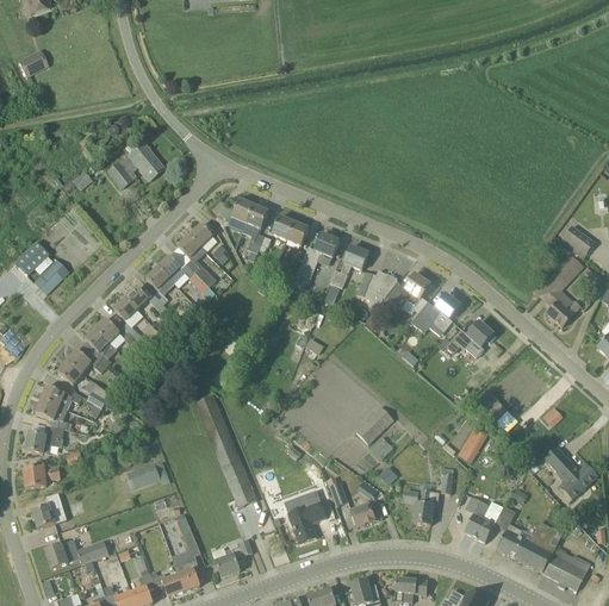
[(22,0),(28,14),(48,7),(45,0),(22,0)]
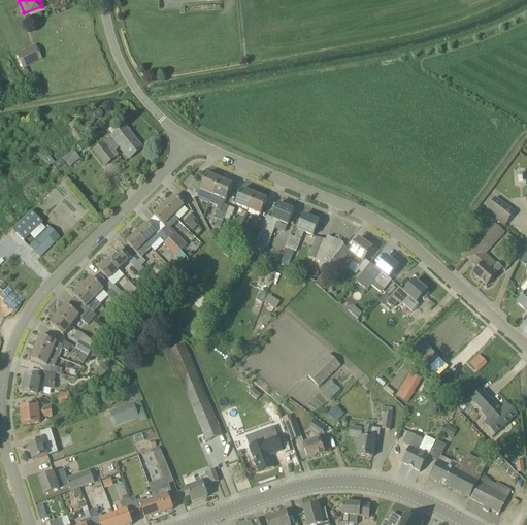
[(14,54),(22,67),(40,57),(33,43),(14,54)]
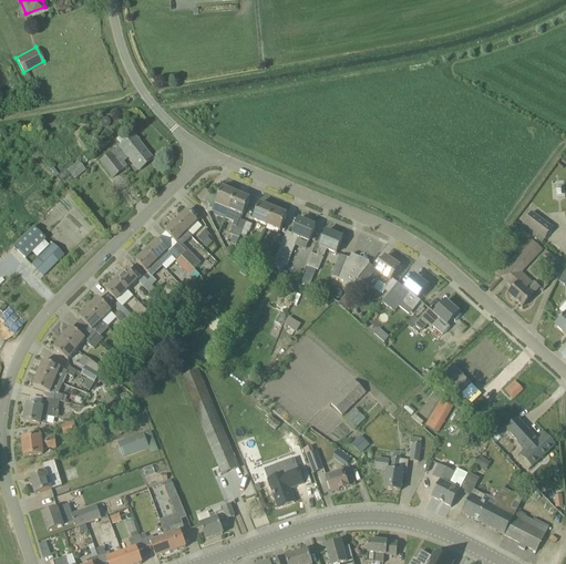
[(132,133),(99,160),(112,176),(121,170),(120,168),(125,164),(122,160),(127,155),(137,168),(151,157),(132,133)]
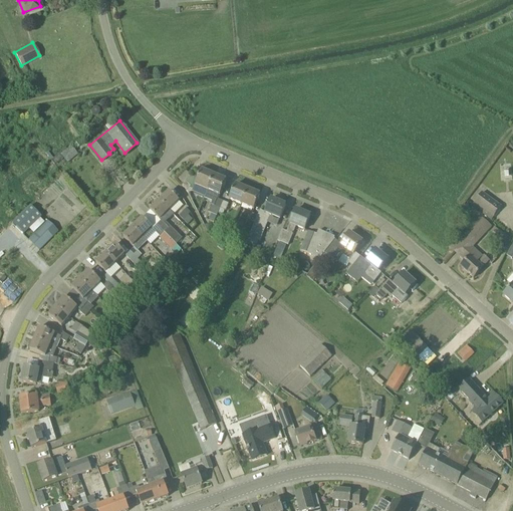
[(69,145),(58,152),(61,156),(65,161),(75,153),(69,145)]
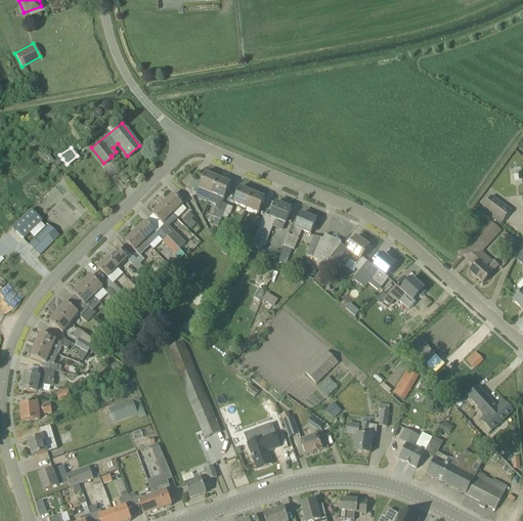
[(184,185),(183,186),(189,192),(193,188),(194,189),(193,190),(209,197),(211,192),(217,176),(205,171),(200,182),(194,176),(192,179),(191,178),(190,179),(189,178),(192,176),(189,172),(179,180),(184,185)]
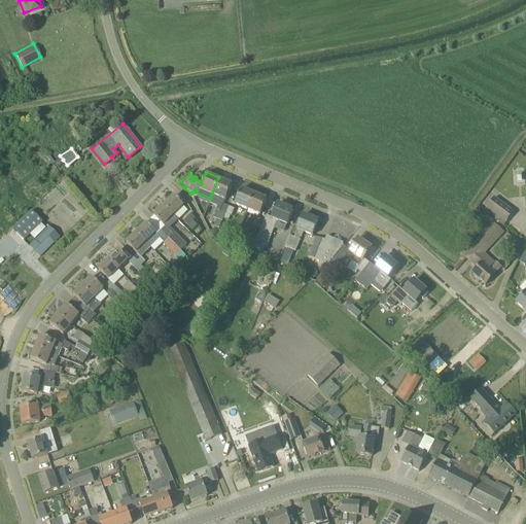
[(213,215),(221,218),(224,211),(228,204),(222,202),(231,182),(218,177),(212,194),(209,201),(216,204),(216,207),(213,215)]
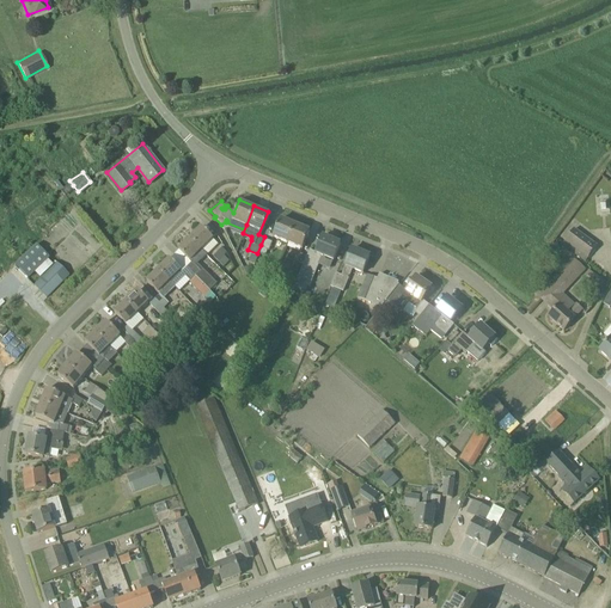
[(280,216),(272,234),(287,240),(294,222),(280,216)]
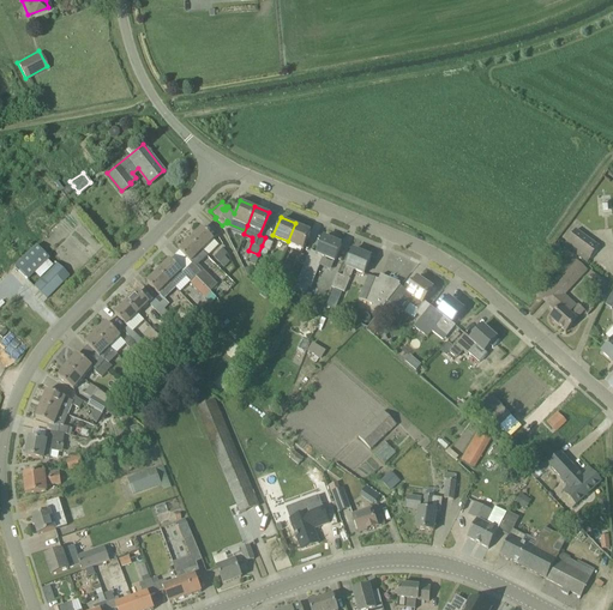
[(310,229),(295,223),(288,241),(302,247),(310,229)]
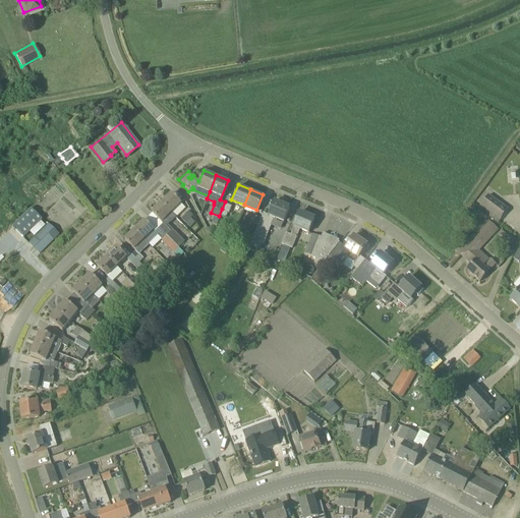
[(171,191),(161,202),(175,216),(185,206),(171,191)]
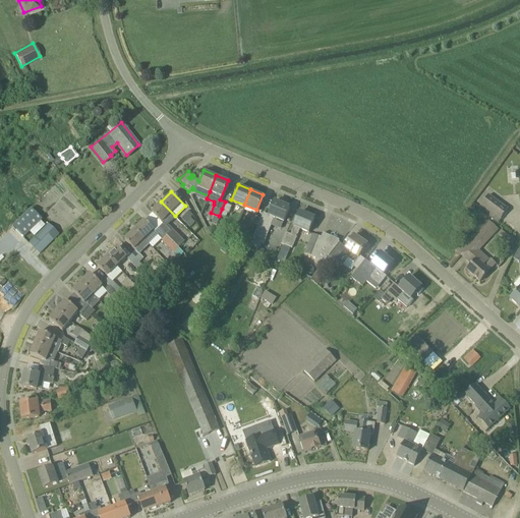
[(497,221),(507,208),(487,192),(477,207),(497,221)]
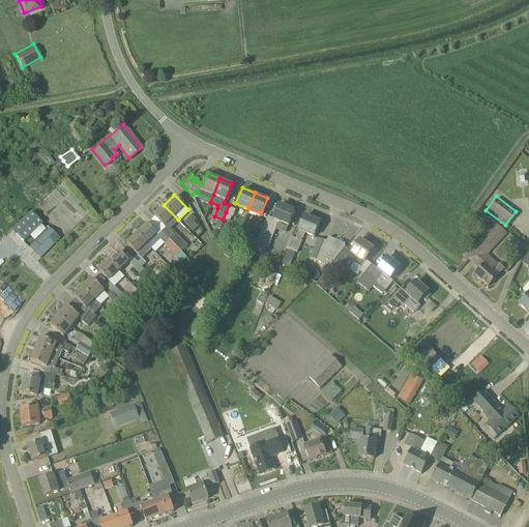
[(264,220),(261,228),(262,228),(256,242),(266,245),(267,246),(273,231),(278,220),(288,224),(294,209),(278,203),(272,216),(267,214),(264,220)]
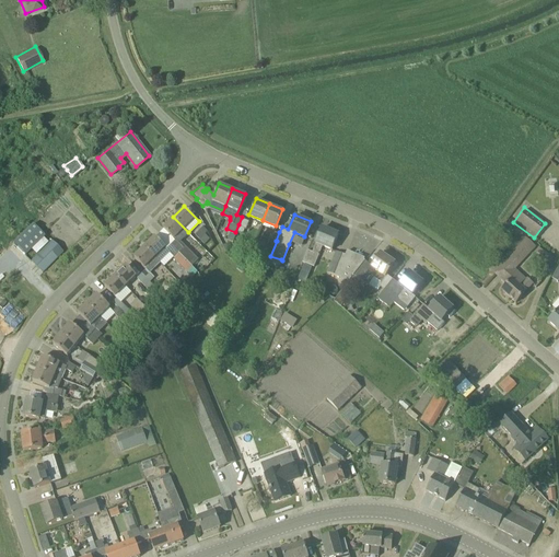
[(188,232),(173,217),(163,227),(173,236),(175,240),(171,244),(178,252),(184,257),(190,251),(181,240),(188,232)]
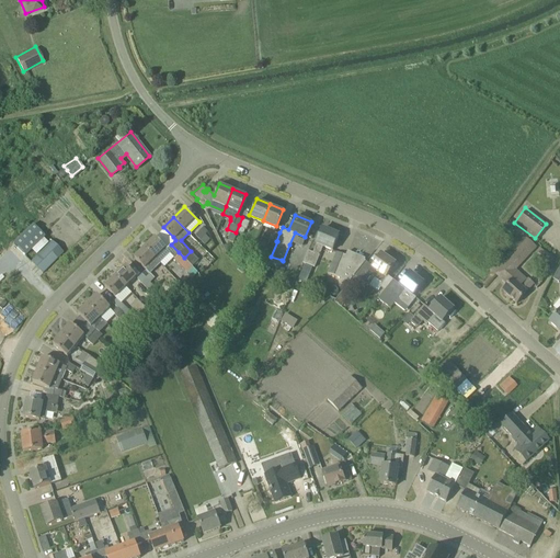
[(242,217),(239,225),(246,227),(249,219),(242,217)]
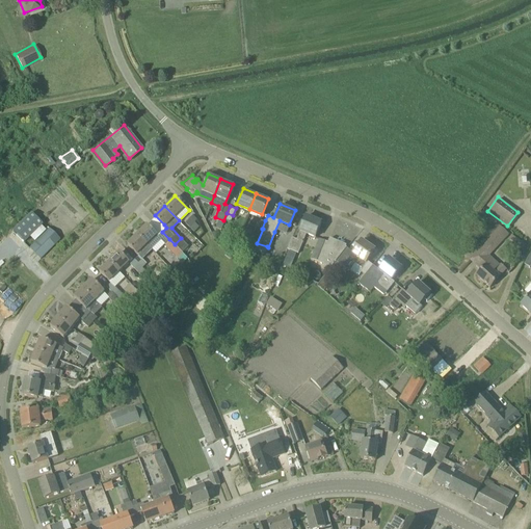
[(30,211),(11,229),(23,241),(42,222),(30,211)]
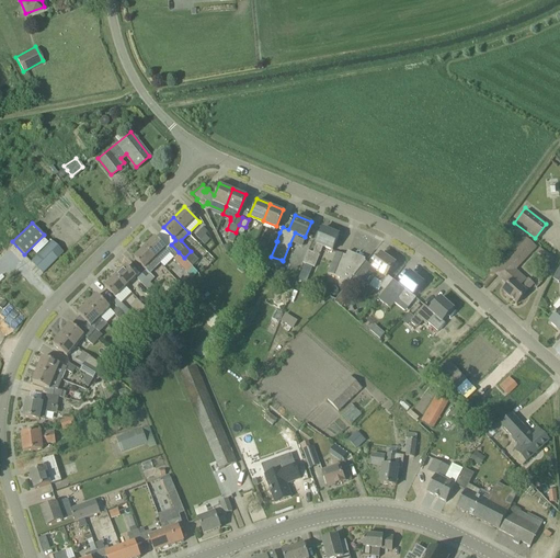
[(203,226),(195,232),(200,238),(204,242),(209,238),(205,232),(207,230),(203,226)]
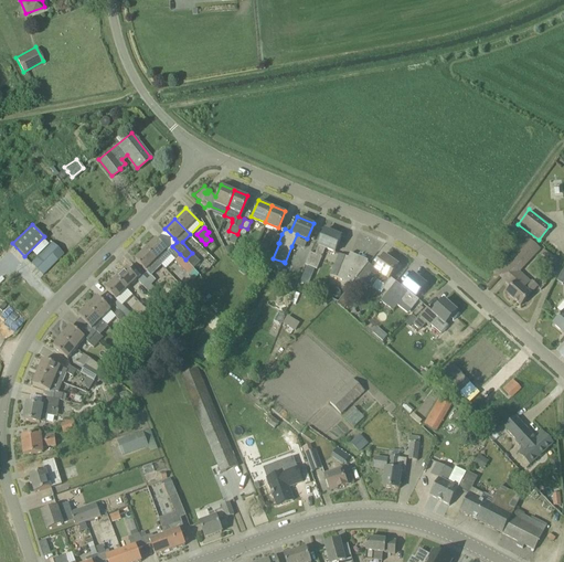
[(323,228),(318,243),(315,252),(309,250),(304,262),(316,267),(325,246),(334,250),(340,234),(323,228)]
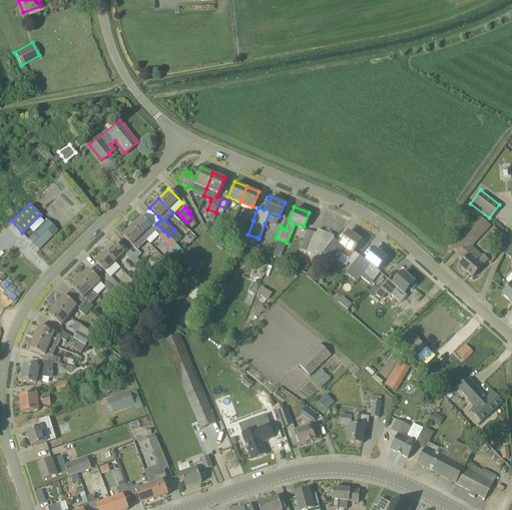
[(247,217),(252,220),(256,212),(250,210),(247,217)]
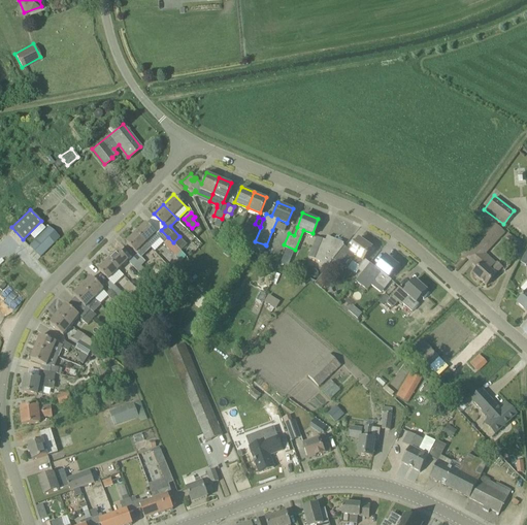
[(168,237),(161,230),(158,234),(155,231),(145,221),(135,231),(150,245),(154,250),(162,240),(175,254),(180,250),(179,249),(173,242),(168,237)]
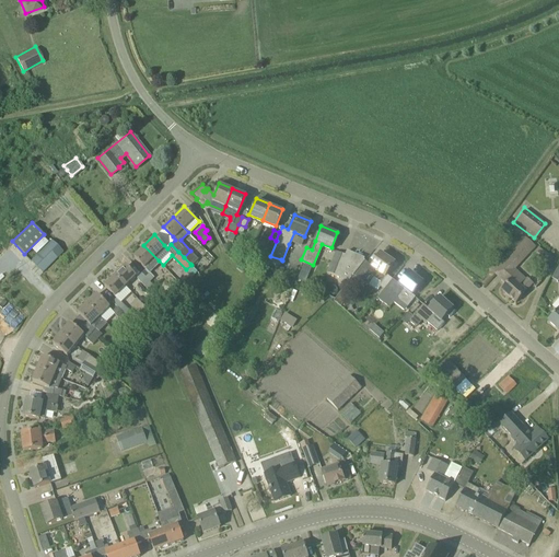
[(61,251),(50,239),(30,259),(41,270),(61,251)]
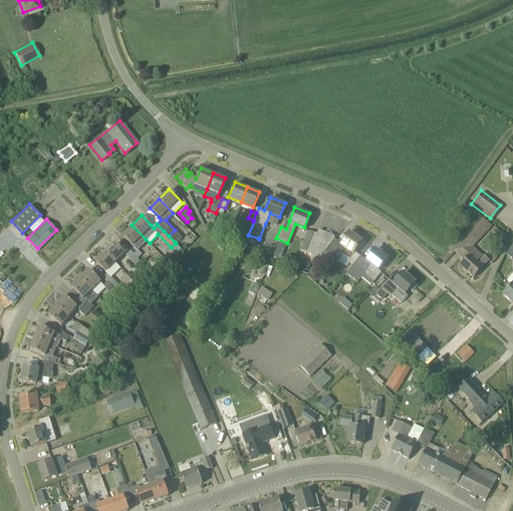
[(132,244),(133,245),(137,248),(146,239),(132,225),(122,234),(132,244)]
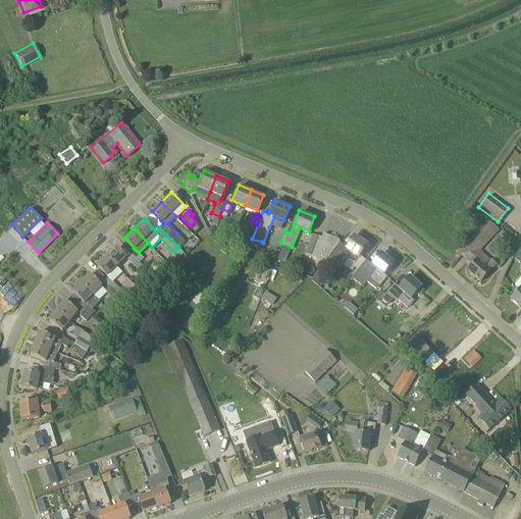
[(326,258),(328,254),(336,245),(340,239),(323,231),(321,237),(313,232),(305,252),(315,256),(324,260),(326,258)]
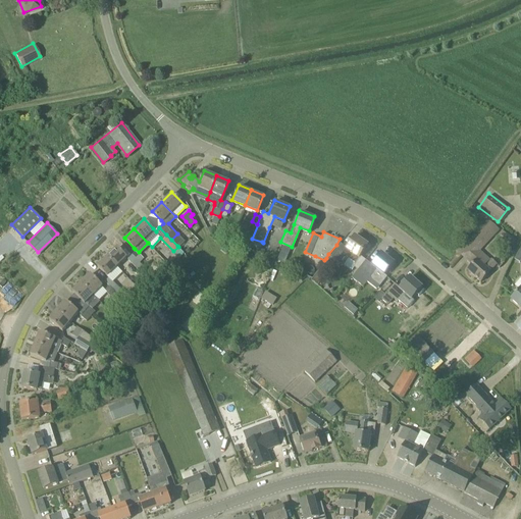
[(248,234),(241,235),(242,243),(249,242),(248,234)]
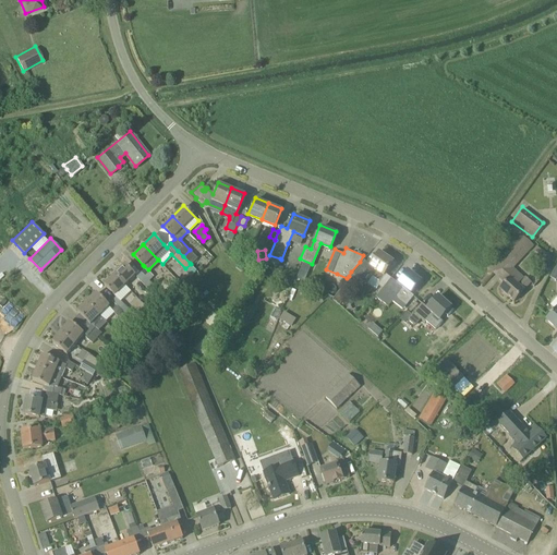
[(390,276),(385,272),(392,261),(378,251),(371,263),(367,266),(360,262),(351,272),(349,276),(354,279),(355,278),(359,280),(360,278),(366,282),(375,288),(377,284),(382,286),(390,276)]
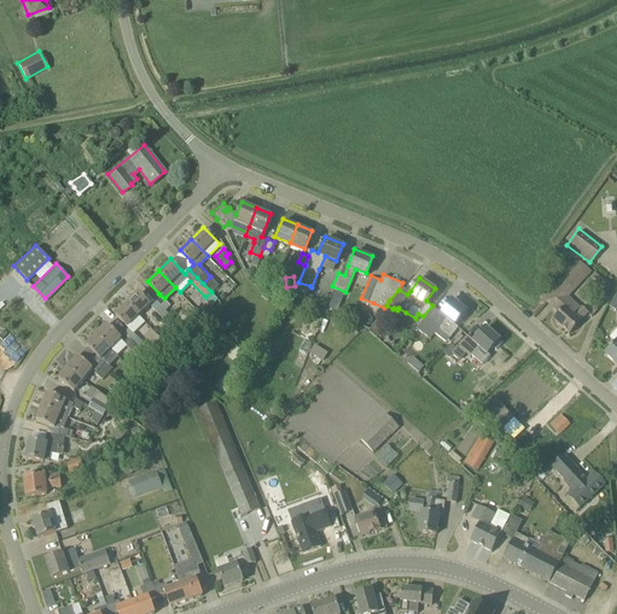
[(335,288),(327,307),(336,310),(343,292),(335,288)]
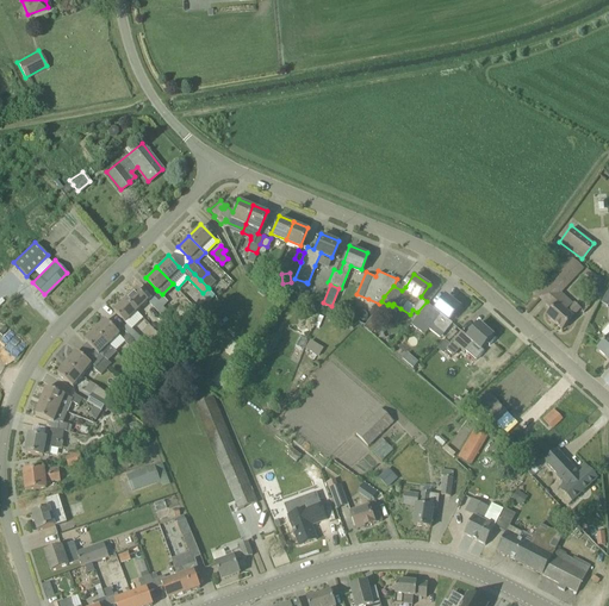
[(125,298),(136,310),(148,298),(136,287),(125,298)]
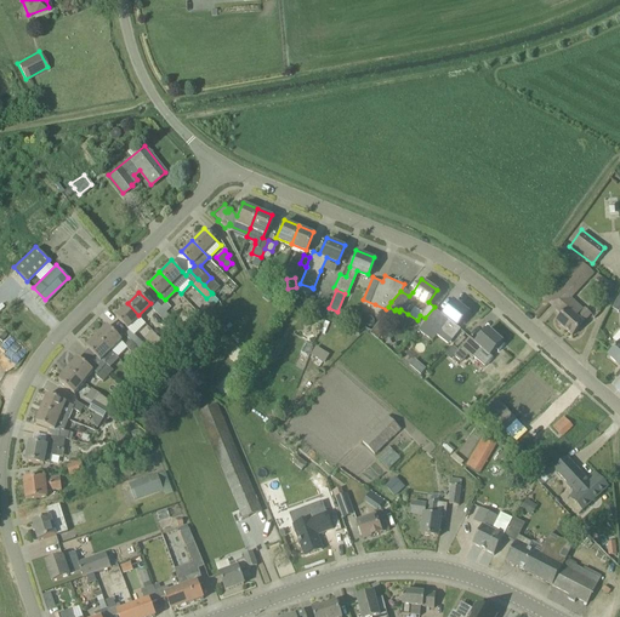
[(212,293),(206,298),(211,304),(217,298),(212,293)]
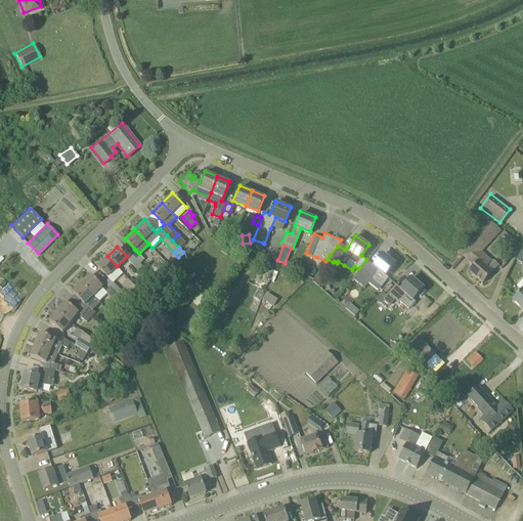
[(143,257),(139,253),(135,250),(131,254),(132,255),(139,262),(143,257)]
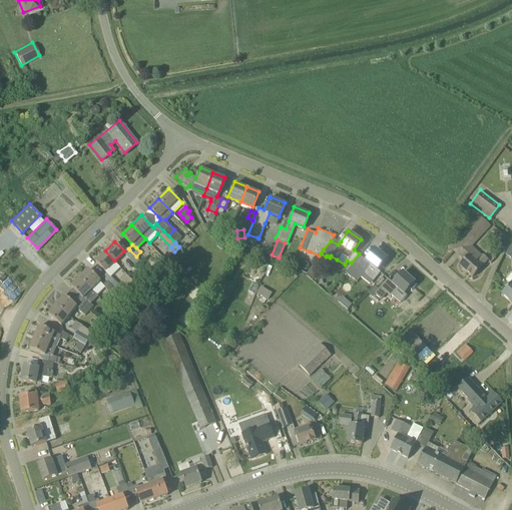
[(359,253),(351,263),(345,271),(356,280),(363,271),(373,279),(379,271),(377,269),(386,257),(374,247),(365,259),(359,253)]
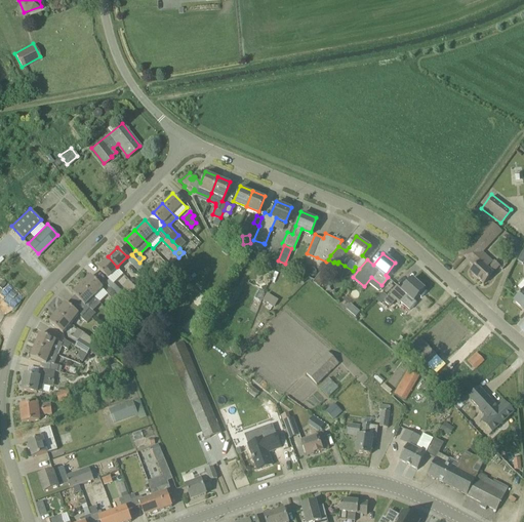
[(142,265),(139,263),(132,255),(128,259),(138,269),(142,265)]
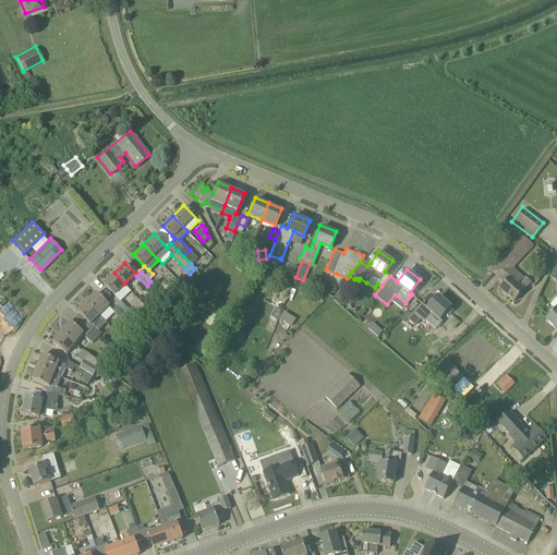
[(124,284),(114,273),(104,284),(113,293),(113,294),(116,297),(117,296),(120,299),(131,289),(124,284)]
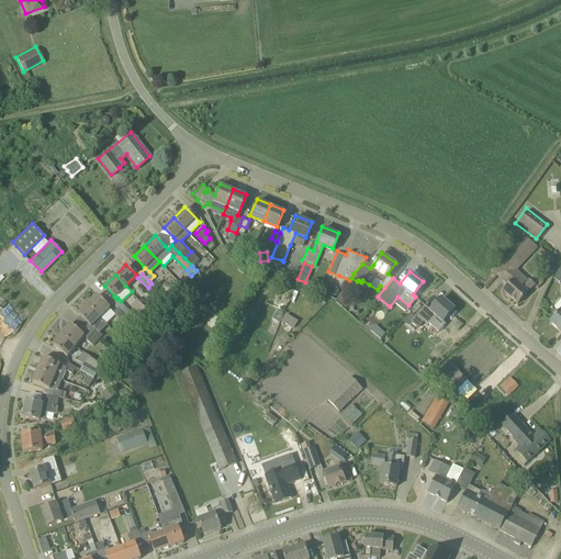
[(520,284),(514,278),(503,289),(517,302),(527,290),(534,282),(528,277),(520,284)]
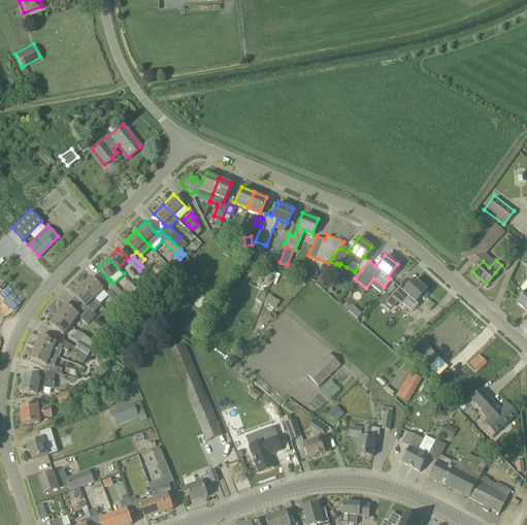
[(143,267),(139,271),(149,281),(153,276),(143,267)]
